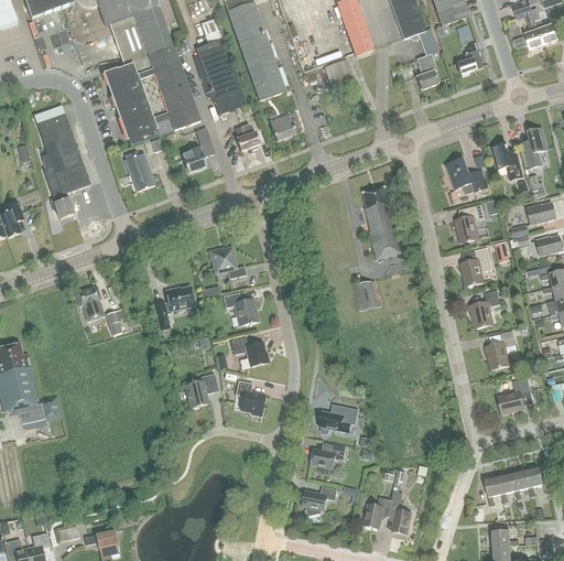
[(0,0),(0,28),(18,22),(9,0),(0,0)]
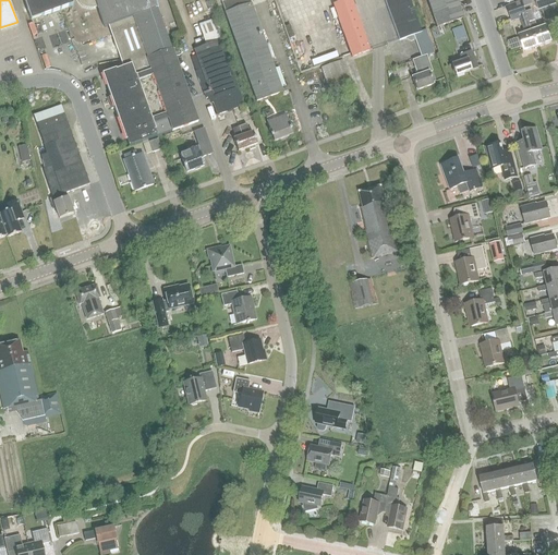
[(114,105),(129,144),(197,119),(172,47),(155,0),(24,0),(31,17),(73,2),(72,0),(79,0),(82,3),(86,5),(92,5),(97,4),(104,25),(112,22),(128,63),(102,72),(111,94),(107,95),(110,107),(114,105)]
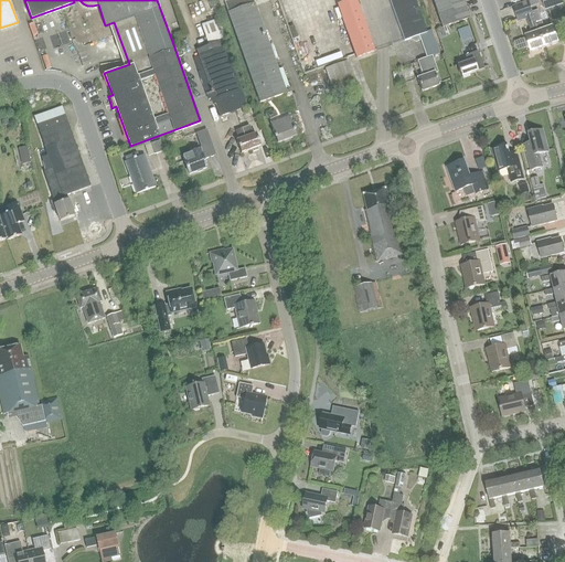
[(286,91),(253,0),(223,0),(259,101),(286,91)]
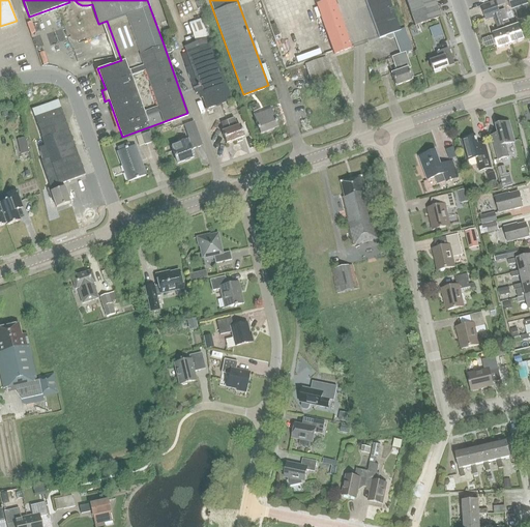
[(352,47),(334,0),(321,0),(316,2),(334,53),(352,47)]
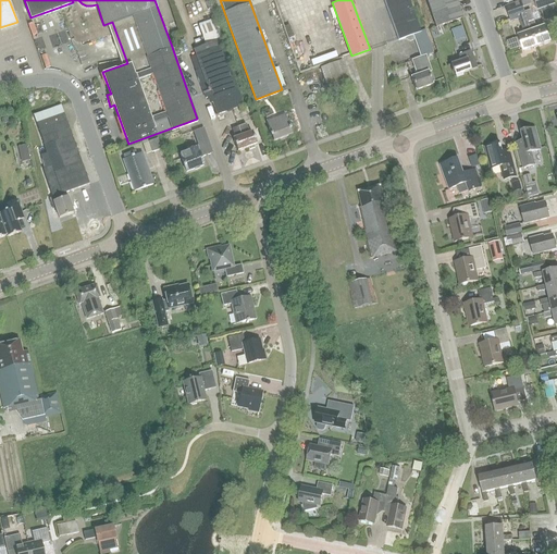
[(384,0),(398,37),(405,35),(406,37),(410,39),(415,37),(420,54),(411,57),(417,73),(410,75),(415,86),(431,79),(433,78),(430,69),(431,68),(425,52),(431,50),(423,27),(419,28),(408,0),(384,0)]
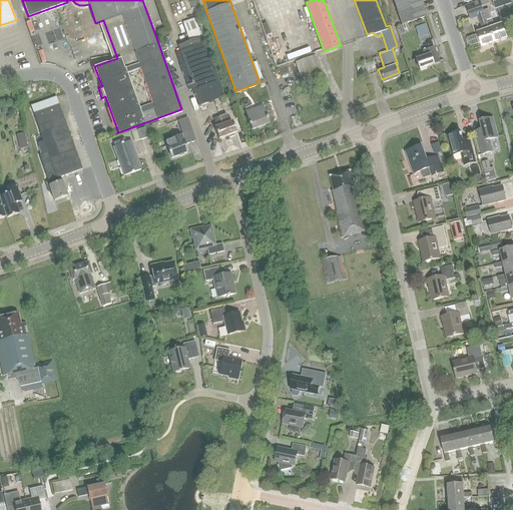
[(394,0),(402,23),(426,15),(420,0),(394,0)]
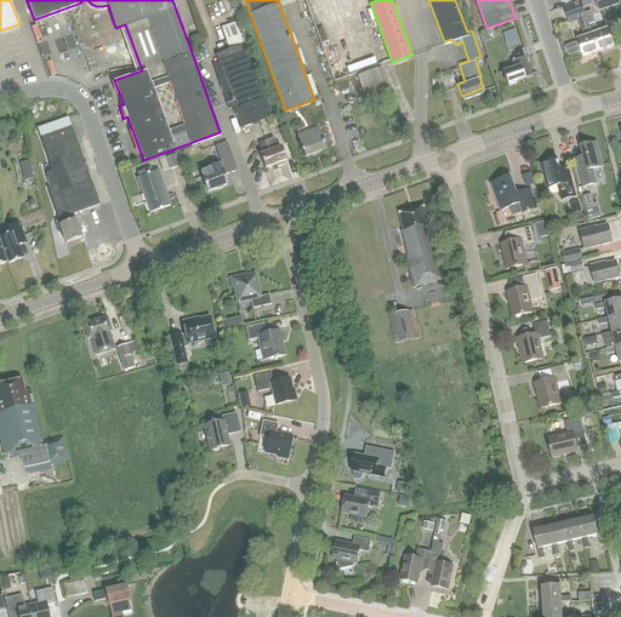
[(587,15),(585,9),(582,0),(574,0),(564,4),(570,21),(587,15)]
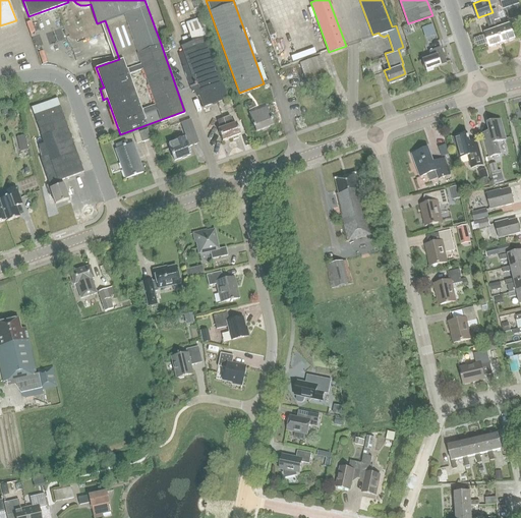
[(510,22),(503,24),(500,17),(496,5),(490,7),(493,12),(495,19),(498,26),(503,42),(516,37),(510,22)]
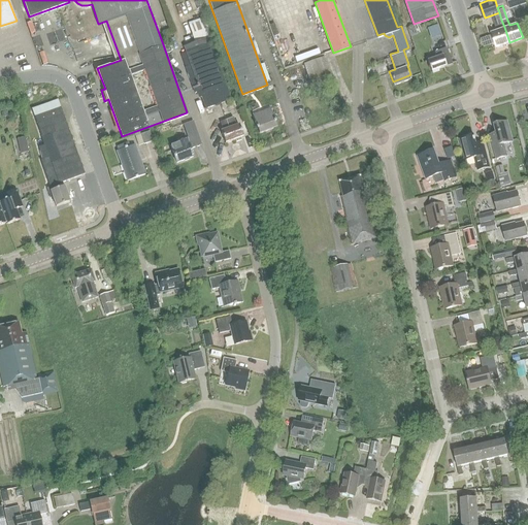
[(431,34),(441,30),(437,21),(427,25),(431,34)]
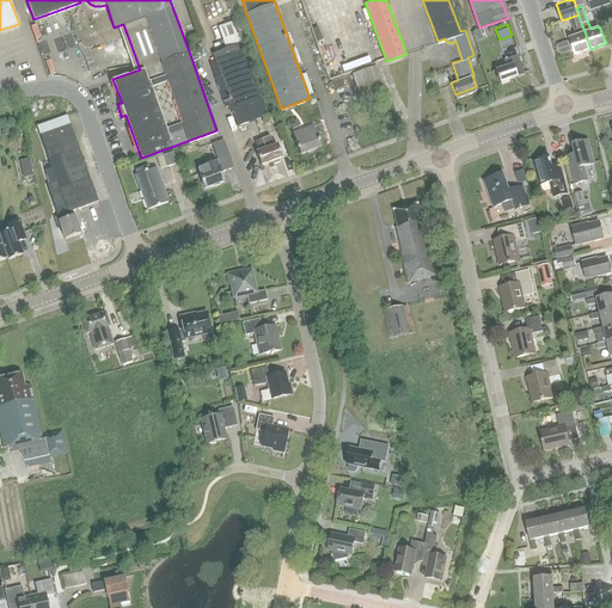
[(591,49),(585,31),(569,36),(576,54),(591,49)]
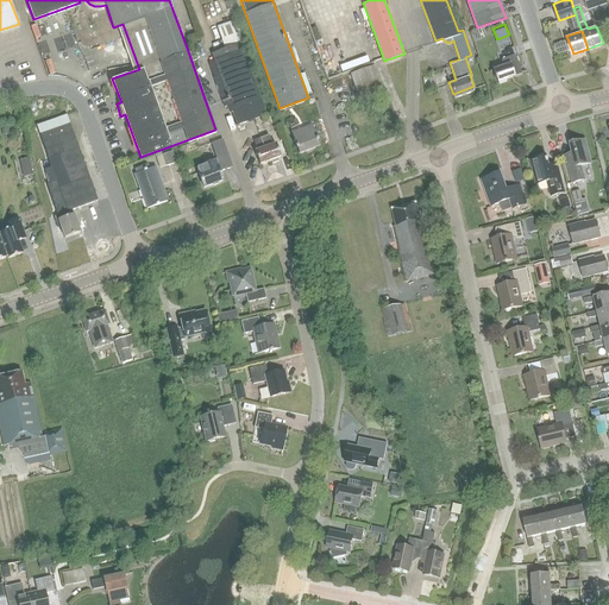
[(265,113),(240,41),(212,51),(214,57),(208,60),(224,105),(226,104),(228,109),(232,108),(237,123),(265,113)]
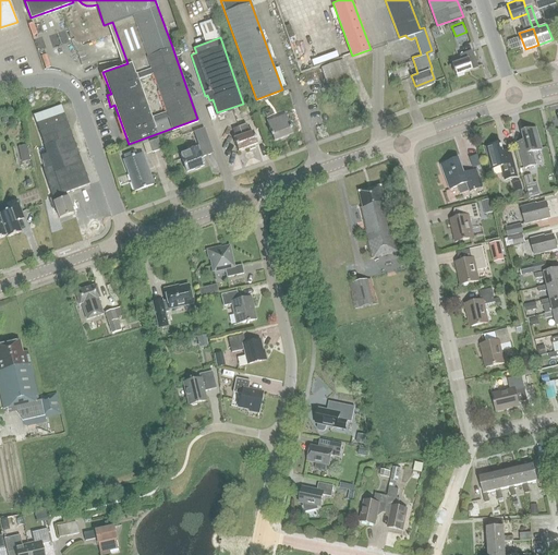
[(459,52),(461,58),(451,61),(456,73),(471,68),(477,65),(472,48),(459,52)]
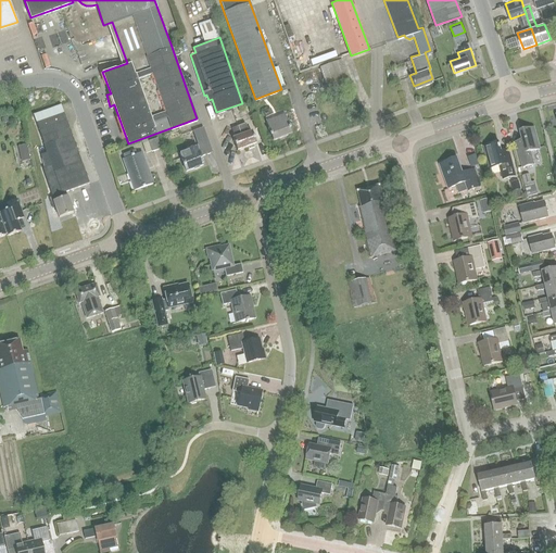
[(328,90),(351,83),(342,57),(319,65),(328,90)]
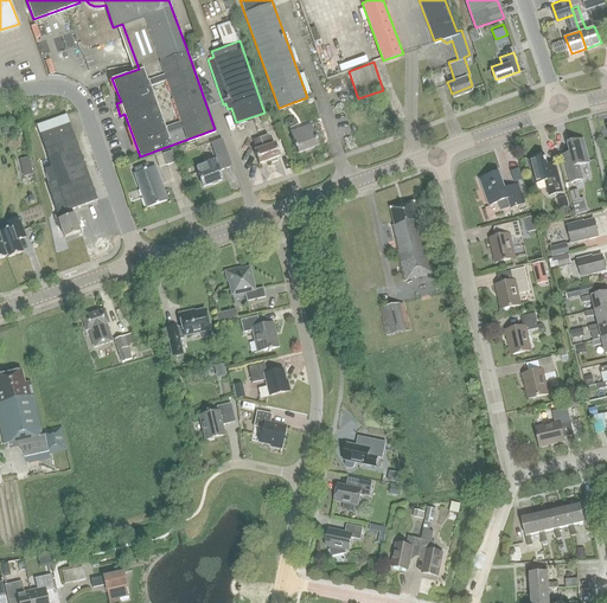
[(36,123),(44,145),(48,155),(40,158),(49,180),(46,181),(57,212),(71,206),(96,198),(66,113),(36,123)]
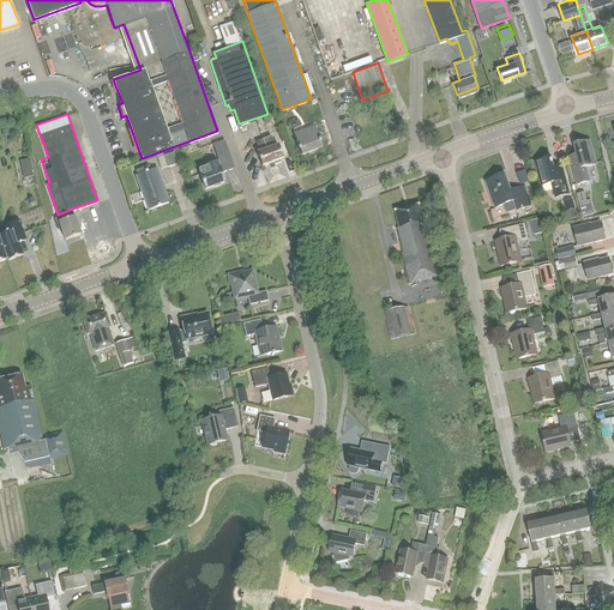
[(299,118),(290,121),(293,127),(301,122),(299,118)]
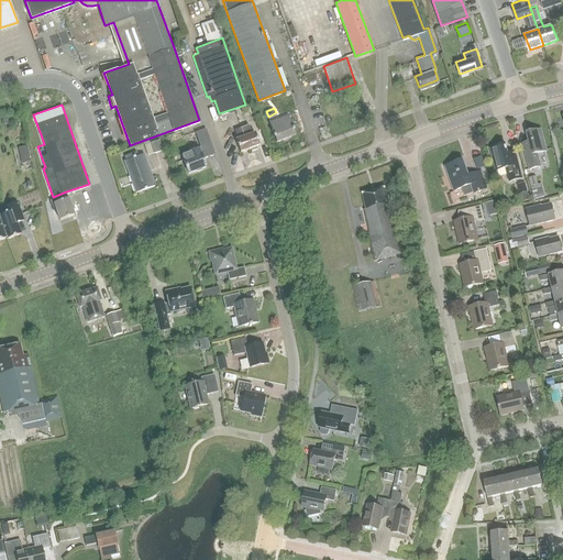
[(276,140),(295,133),(288,113),(268,120),(276,140)]
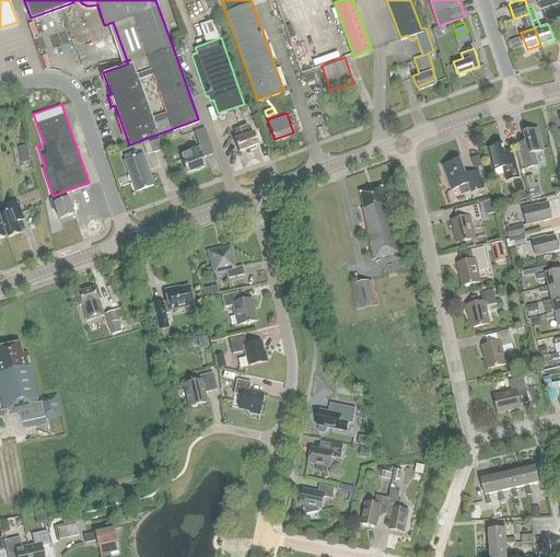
[(238,150),(258,143),(254,130),(249,131),(247,123),(233,127),(236,136),(234,137),(238,150)]
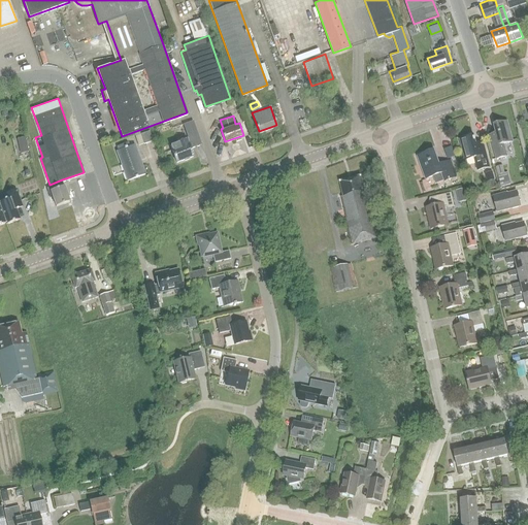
[(496,131),(490,132),(496,157),(507,154),(503,141),(513,139),(507,119),(494,123),(496,131)]
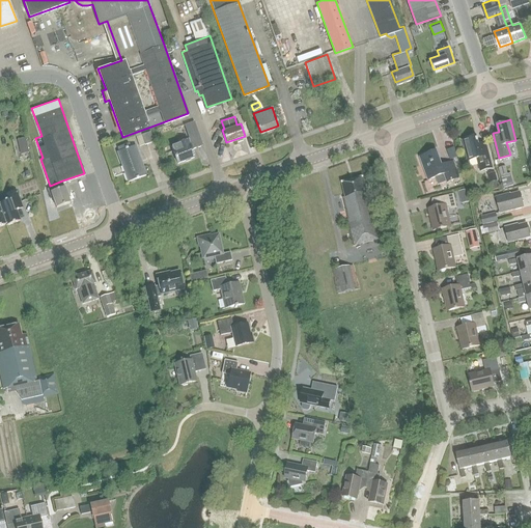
[(184,123),(189,138),(192,137),(198,135),(193,120),(184,123)]
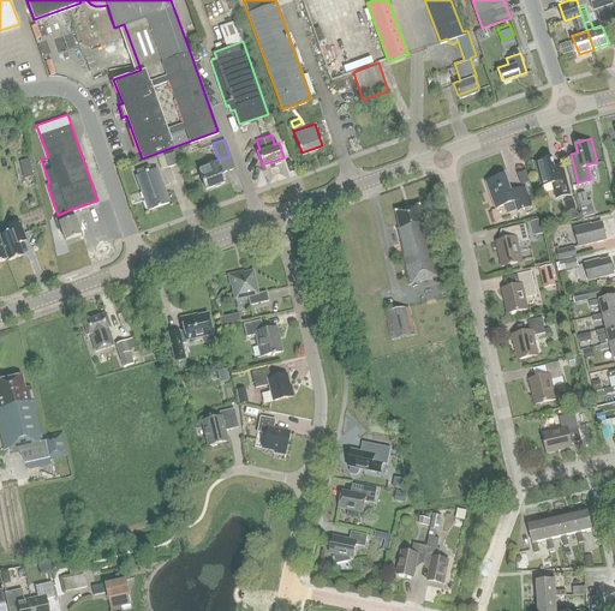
[(157,156),(161,167),(179,161),(175,150),(157,156)]
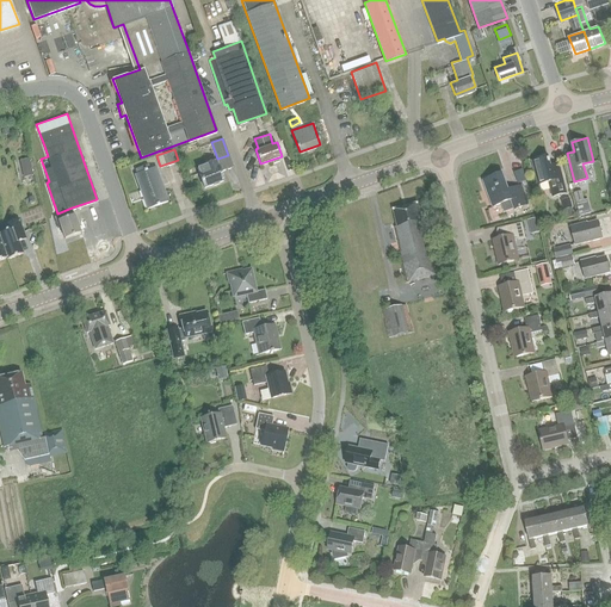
[(20,155),(22,172),(32,172),(31,154),(20,155)]
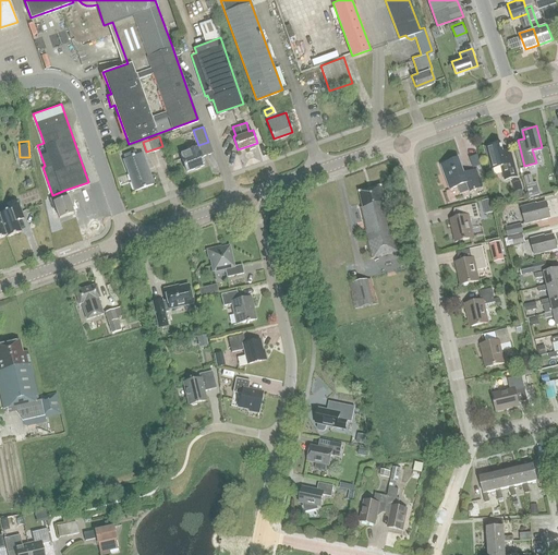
[(505,178),(517,175),(511,152),(504,154),(500,141),(486,145),(492,167),(501,165),(505,178)]
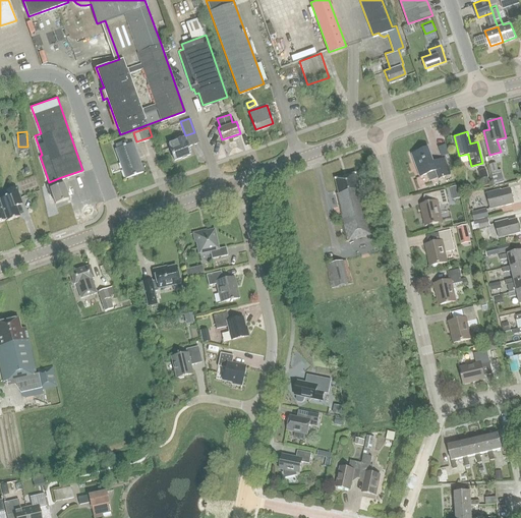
[(174,139),(168,141),(169,144),(174,159),(190,153),(187,146),(191,144),(188,134),(174,139)]
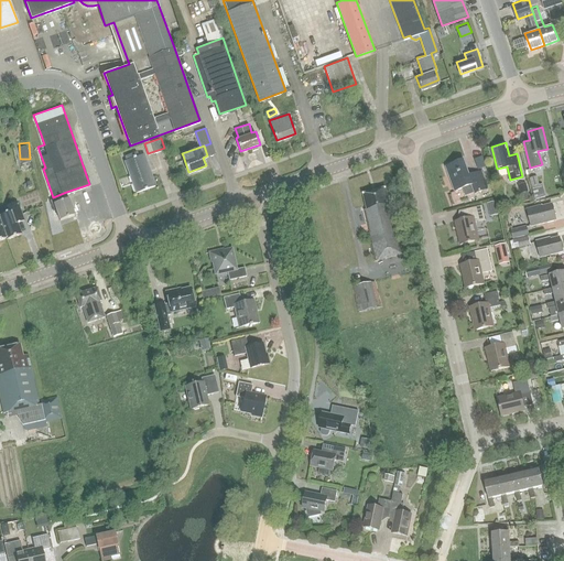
[(136,191),(154,184),(143,152),(137,154),(136,150),(125,154),(127,159),(125,159),(136,191)]
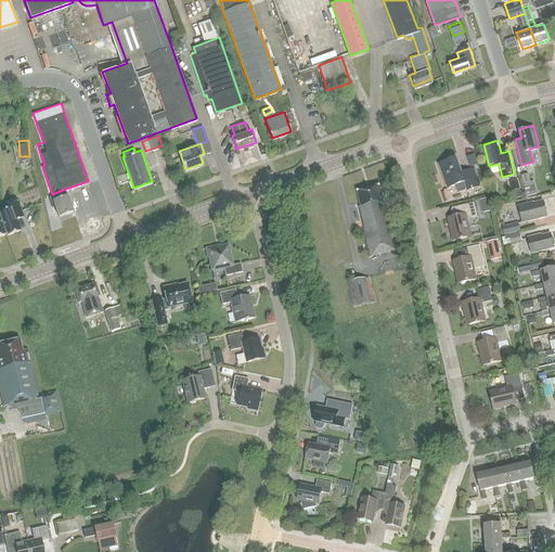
[(467,153),(470,164),(478,161),(475,150),(467,153)]
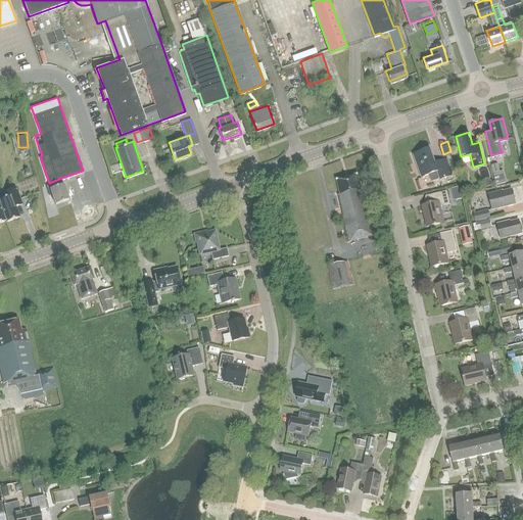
[(436,169),(439,176),(443,174),(450,171),(445,156),(434,160),(429,146),(413,152),(421,174),(436,169)]
